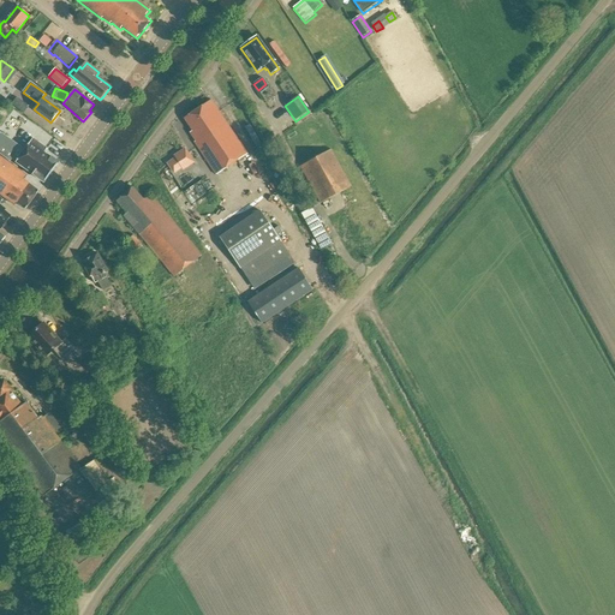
[(28,107),(16,99),(11,105),(23,114),(28,107)]
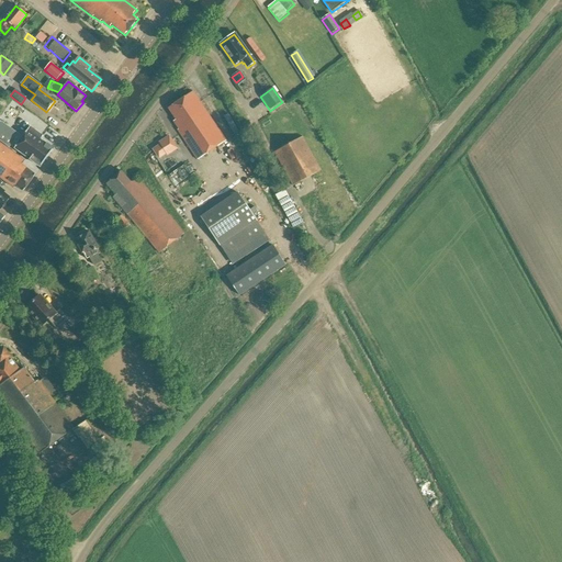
[(198,160),(226,142),(193,92),(169,109),(176,121),(173,122),(179,130),(178,131),(198,160)]
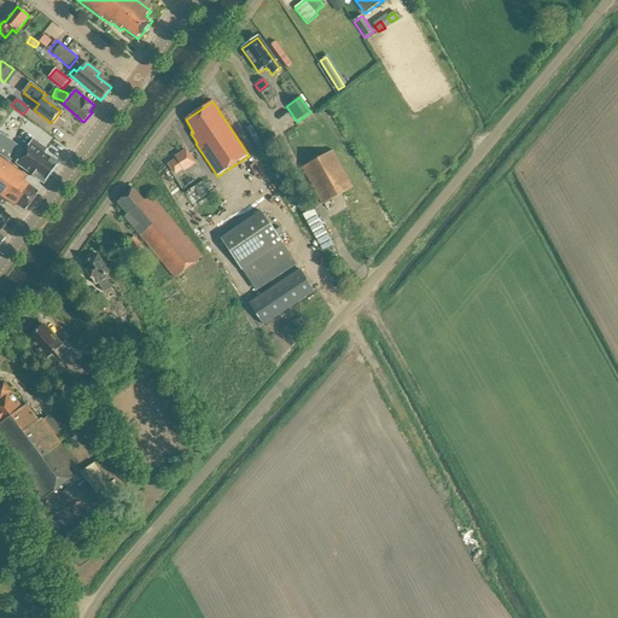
[(12,161),(44,185),(58,164),(45,155),(47,151),(33,140),(25,151),(1,134),(0,134),(0,156),(10,163),(12,161)]
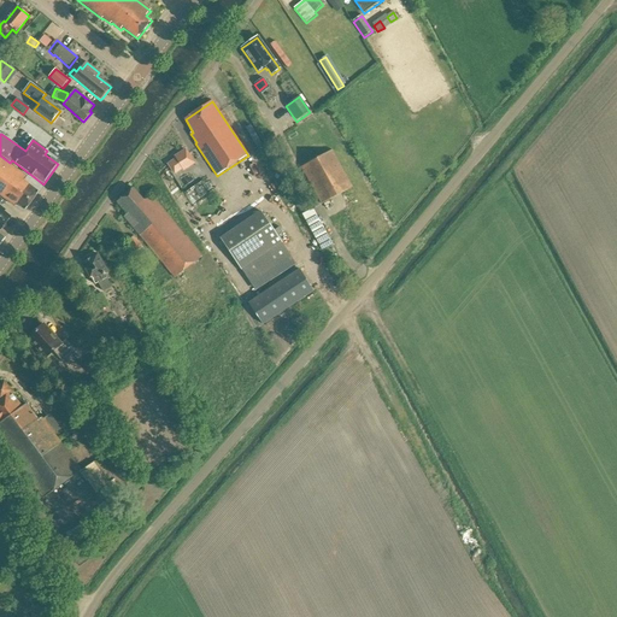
[(183,171),(195,164),(186,150),(174,157),(176,159),(168,165),(174,175),(182,169),(183,171)]
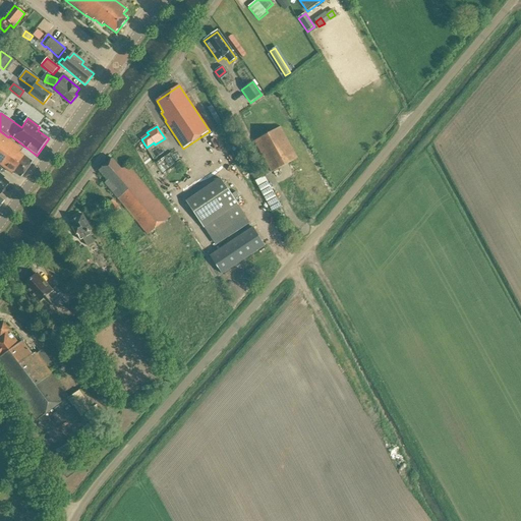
[(280,127),(254,141),(272,173),(297,159),(280,127)]
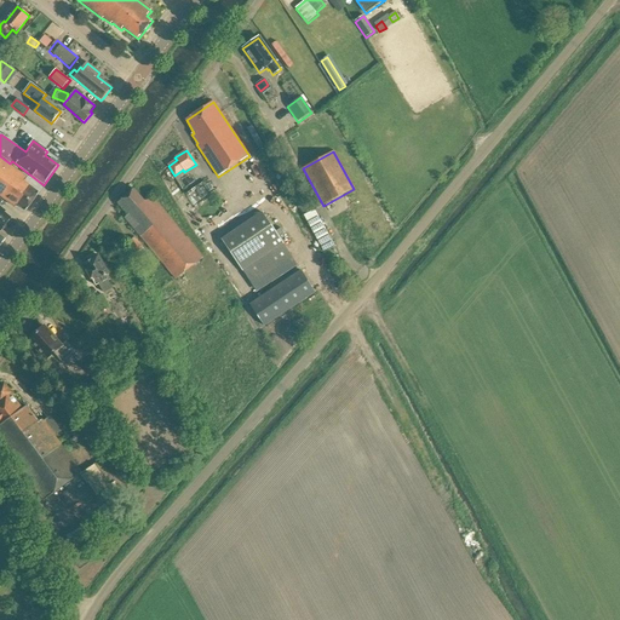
[(17,205),(26,212),(39,194),(23,183),(27,178),(0,158),(0,196),(15,208),(17,205)]
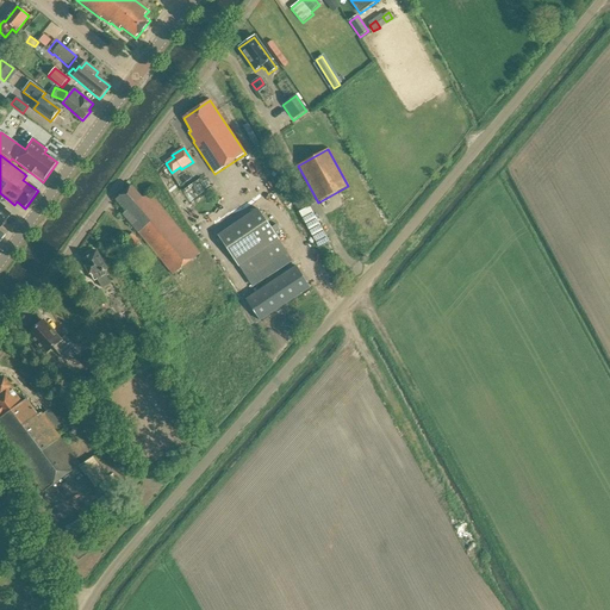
[(173,275),(199,254),(151,197),(142,199),(131,187),(116,200),(126,212),(123,216),(173,275)]
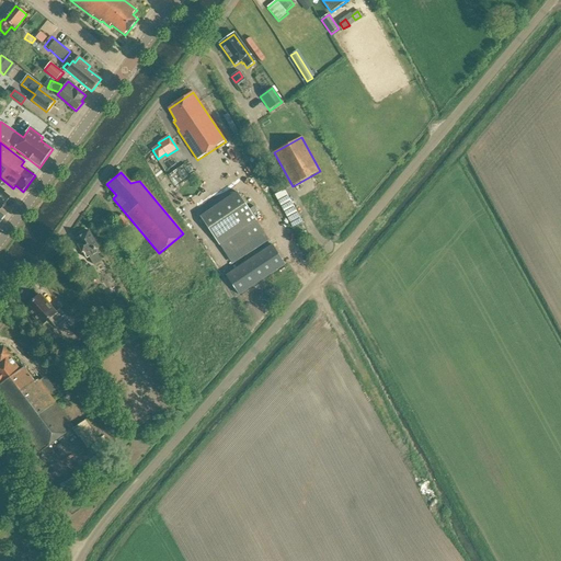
[(275,195),(282,191),(275,179),(267,182),(275,195)]
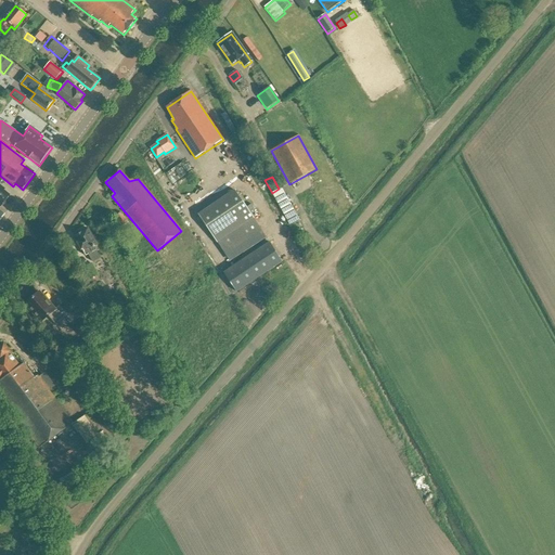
[(0,207),(0,208),(1,206),(4,206),(5,204),(5,201),(10,196),(0,188),(0,185),(0,186),(0,185),(0,207)]
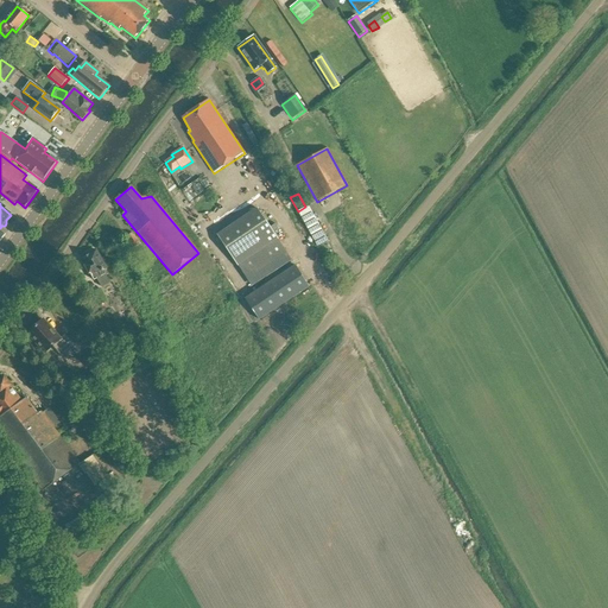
[(310,206),(301,210),(317,242),(328,238),(310,206)]
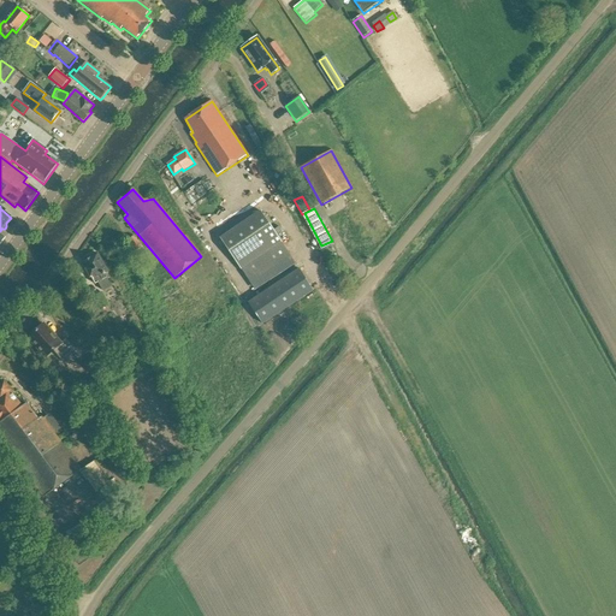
[(219,238),(212,243),(231,273),(240,268),(241,271),(282,243),(260,211),(219,238)]
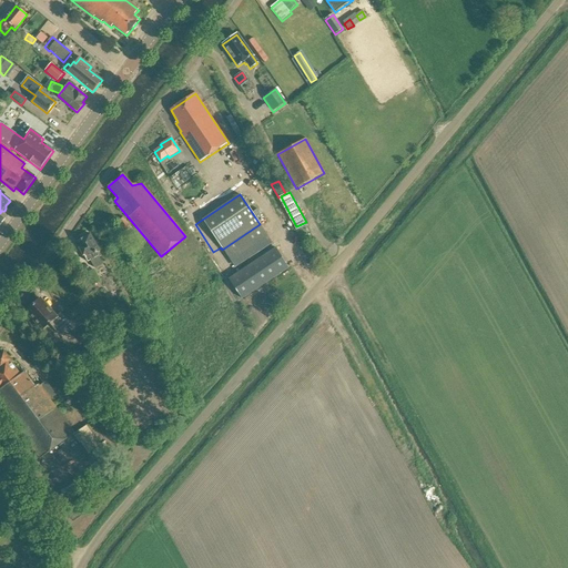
[(131,227),(123,219),(118,223),(125,232),(131,227)]
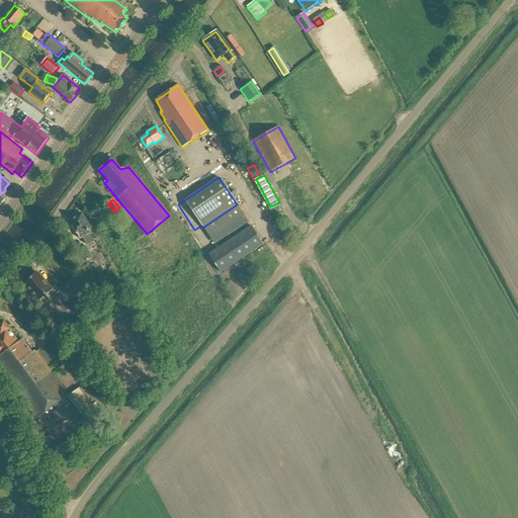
[(86,245),(94,241),(88,231),(90,229),(82,213),(78,217),(77,214),(69,220),(80,240),(82,238),(86,245)]
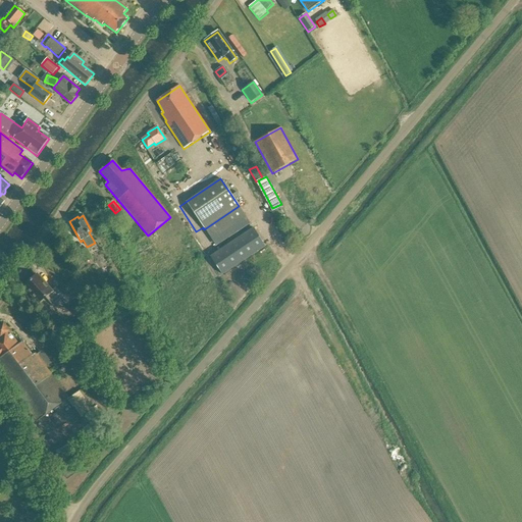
[(253,228),(210,257),(222,275),(265,246),(253,228)]
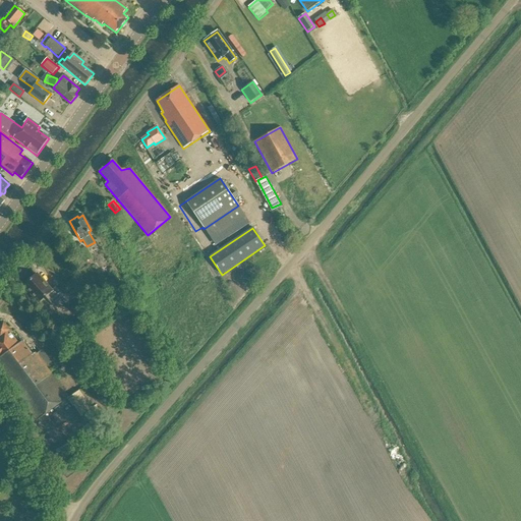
[(85,248),(79,251),(82,257),(89,254),(85,248)]
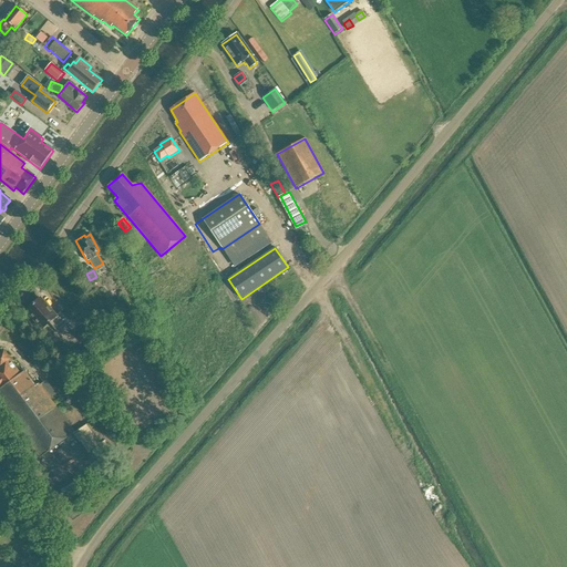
[(55,317),(40,299),(32,306),(31,305),(27,309),(28,310),(27,311),(47,333),(53,328),(58,333),(70,323),(75,329),(81,325),(70,310),(63,316),(61,312),(55,317)]
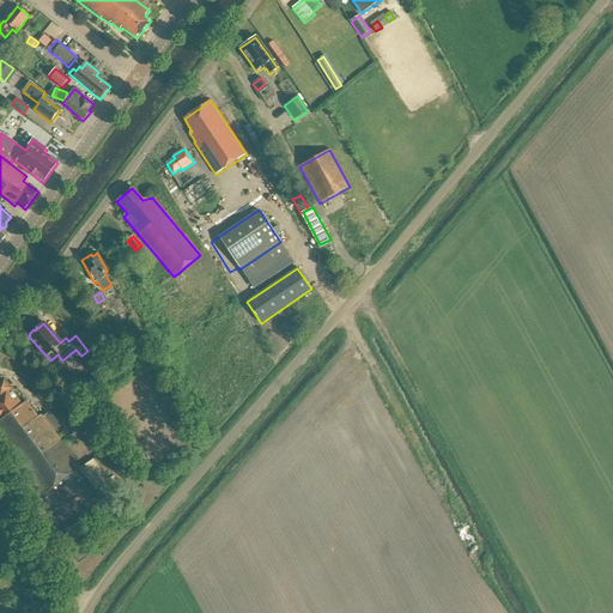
[(105,356),(98,364),(105,370),(113,362),(105,356)]
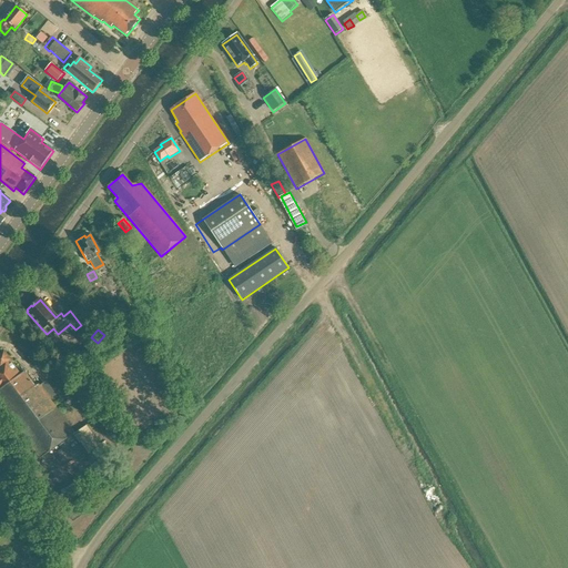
[(0,405),(40,459),(73,435),(78,442),(79,440),(88,454),(104,442),(91,423),(74,434),(49,398),(54,394),(46,382),(40,386),(39,385),(36,387),(24,373),(20,375),(3,353),(2,352),(1,352),(0,353),(0,352),(0,405)]
